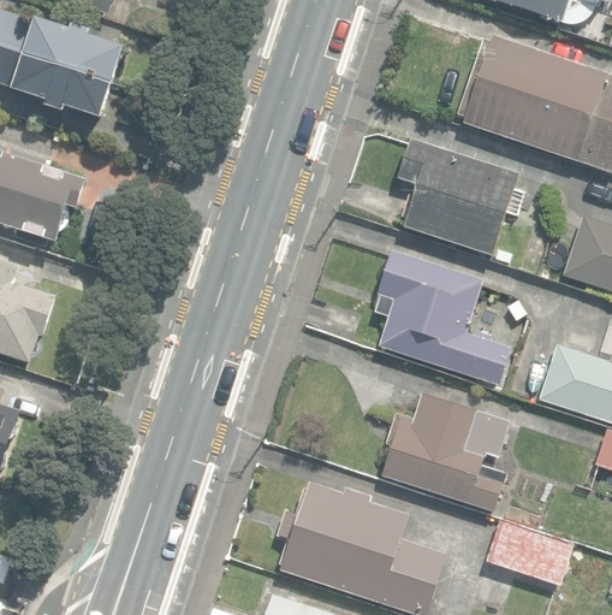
[(61,0),(107,16),(112,0),(61,0)]
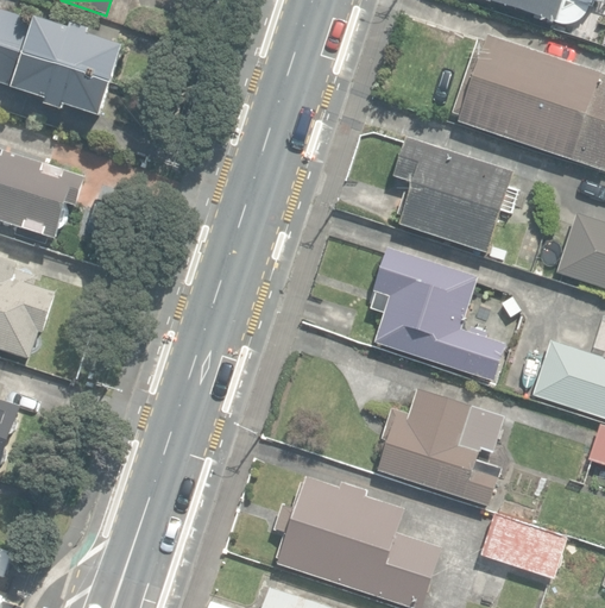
[(485,0),(493,2),(491,10),(517,18),(521,8),(567,24),(578,14),(585,6),(586,0),(485,0)]
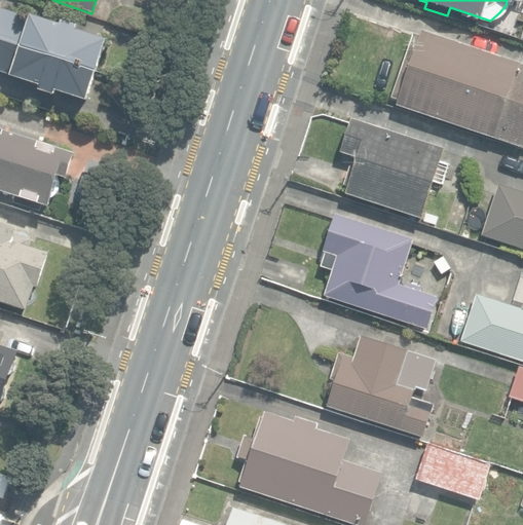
[(0,46),(92,78),(103,46),(73,37),(74,32),(59,27),(58,32),(0,12),(0,46)]
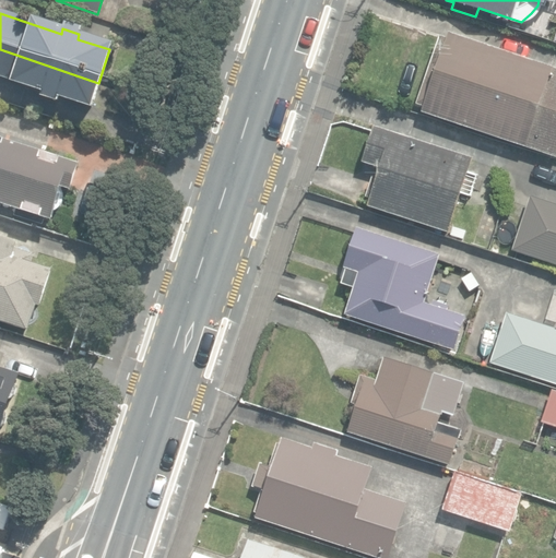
[(421,111),(555,156),(555,69),(447,33),(446,38),(438,36),(415,105),(422,107),(421,111)]
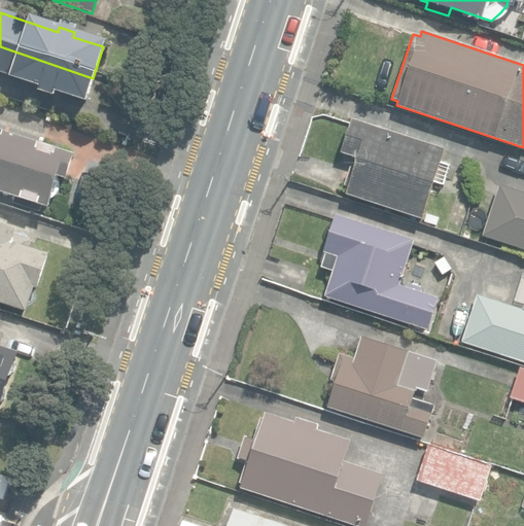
[(93,78),(0,46),(0,79),(38,93),(36,98),(50,102),(53,97),(83,107),(93,78)]
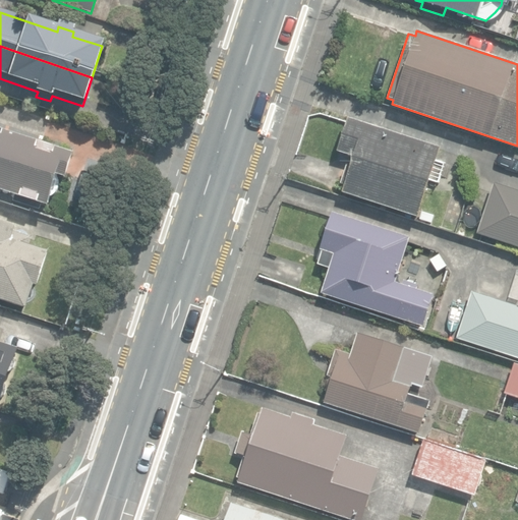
[(441,146),(347,117),(337,151),(345,154),(337,182),(344,184),(341,193),(419,217),(441,146)]
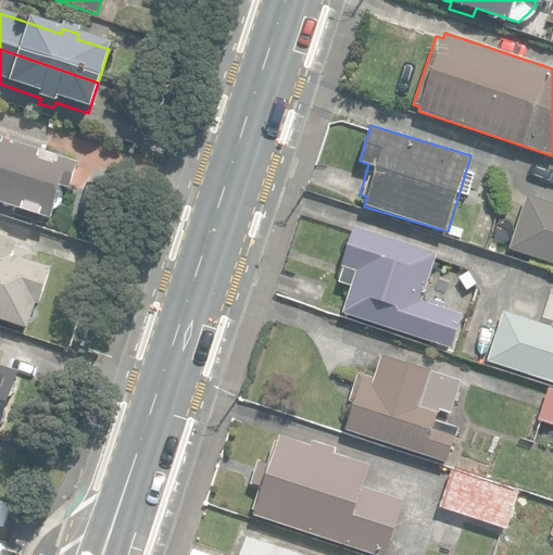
[(11,211),(40,221),(42,213),(50,215),(60,184),(68,186),(76,160),(0,135),(0,199),(13,203),(11,211)]
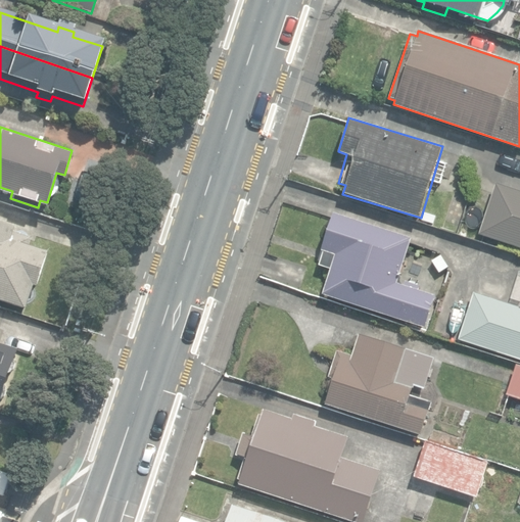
[(519,193),(493,185),(477,235),(519,248),(519,193)]
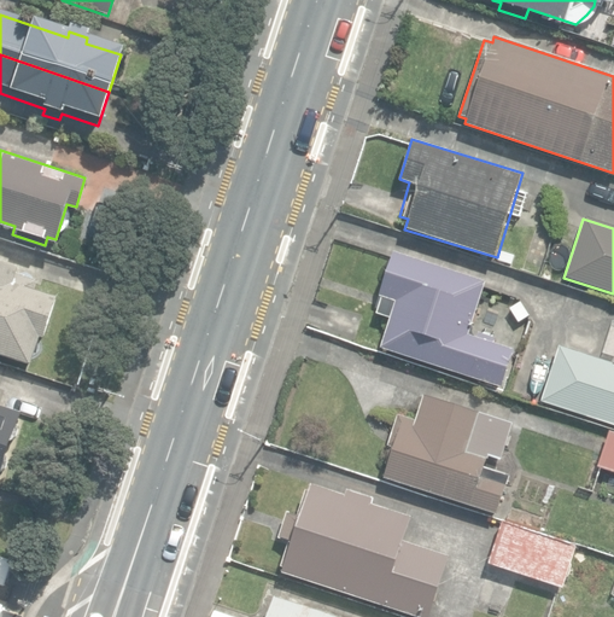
[(379,348),(501,386),(513,349),(493,342),(495,337),(478,331),(475,337),(467,333),(485,280),(395,251),(374,313),(389,318),(379,348)]
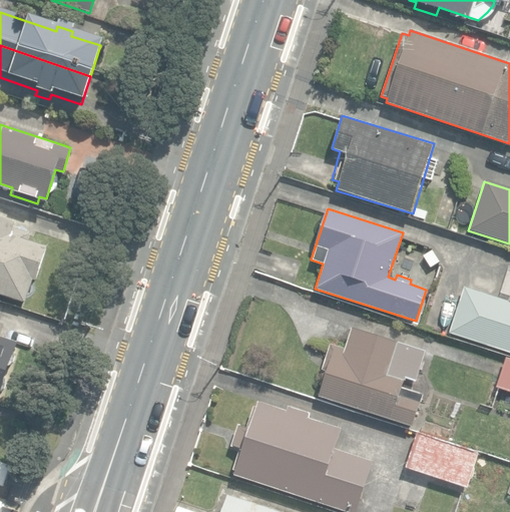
[(0,295),(24,303),(32,280),(36,281),(47,245),(28,239),(30,232),(13,226),(14,222),(0,217),(0,295)]
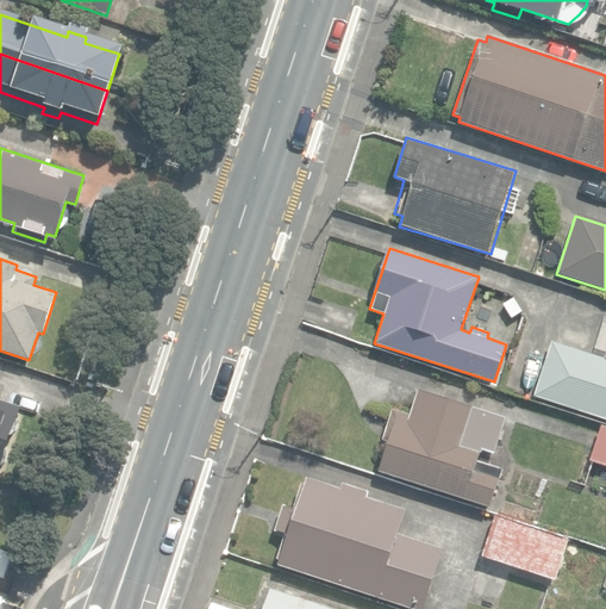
[(508,317),(519,310),(511,297),(500,303),(508,317)]
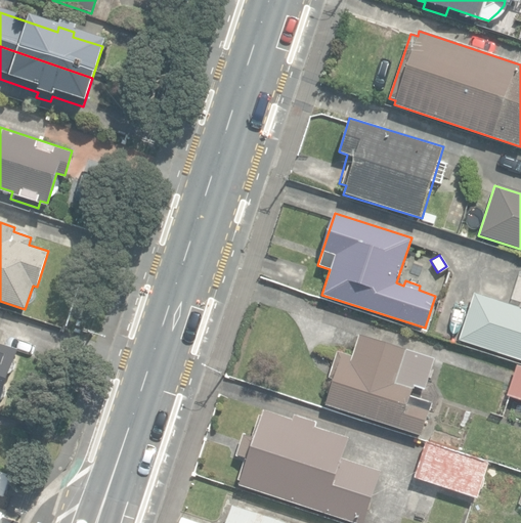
[(471,293),(457,339),(520,359),(520,302),(514,306),(471,293)]
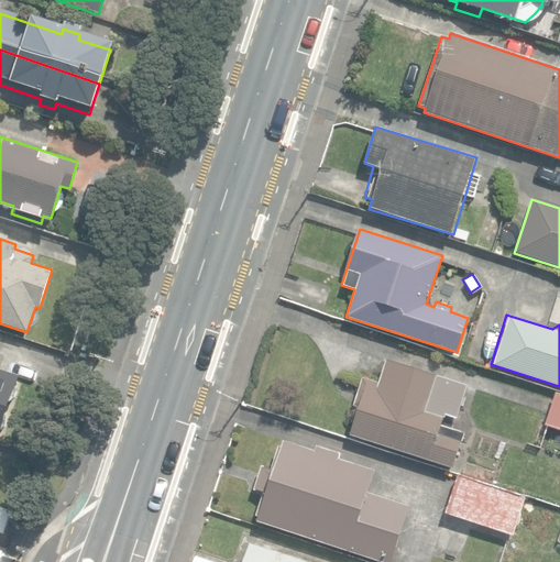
[(349,434),(451,467),(462,432),(441,425),(445,415),(457,419),(467,385),(385,359),(377,382),(361,377),(351,405),(358,407),(353,409),(350,422),(351,427),(349,434)]
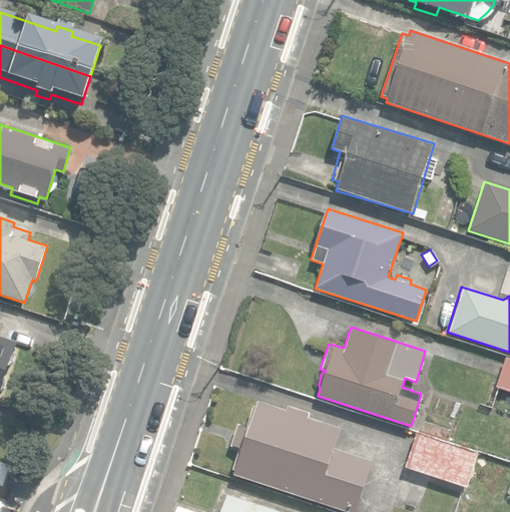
[(0,392),(16,342),(0,336),(0,392)]
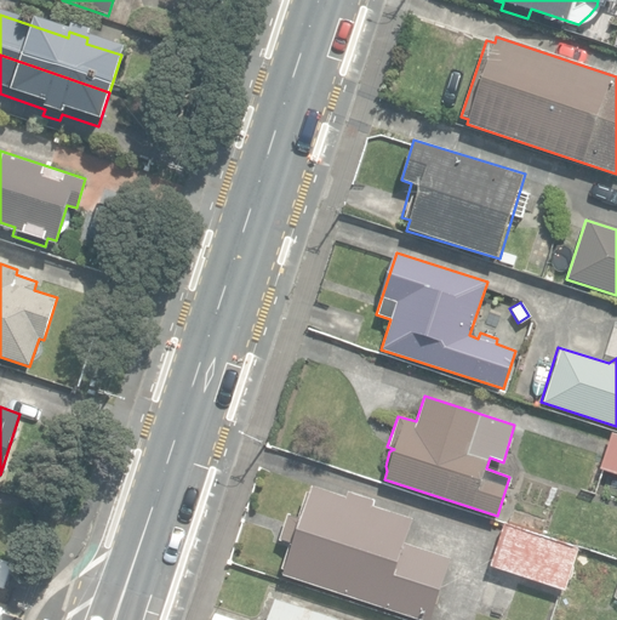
[(598,468),(616,473),(616,433),(610,432),(598,468)]
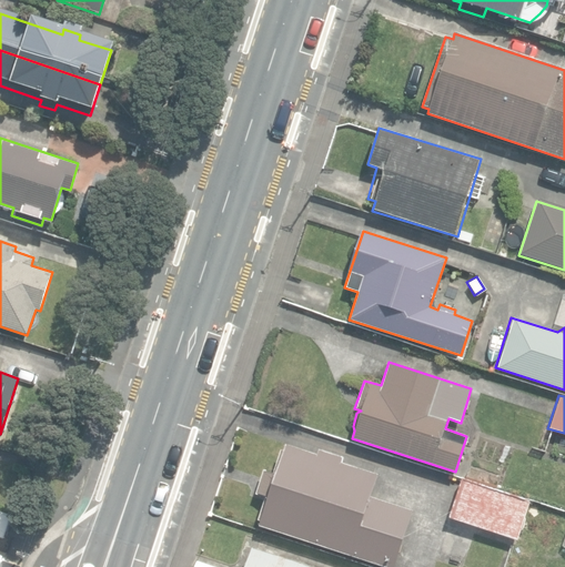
[(258,526),(385,566),(393,566),(412,510),(369,496),(376,474),(340,463),(342,457),(318,449),(315,455),(284,445),(275,474),(262,469),(254,493),(268,497),(258,526)]
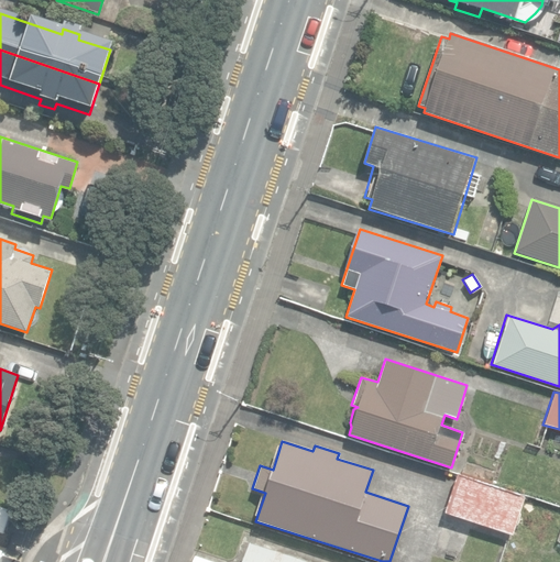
[(445,513),(512,535),(524,497),(457,474),(445,513)]
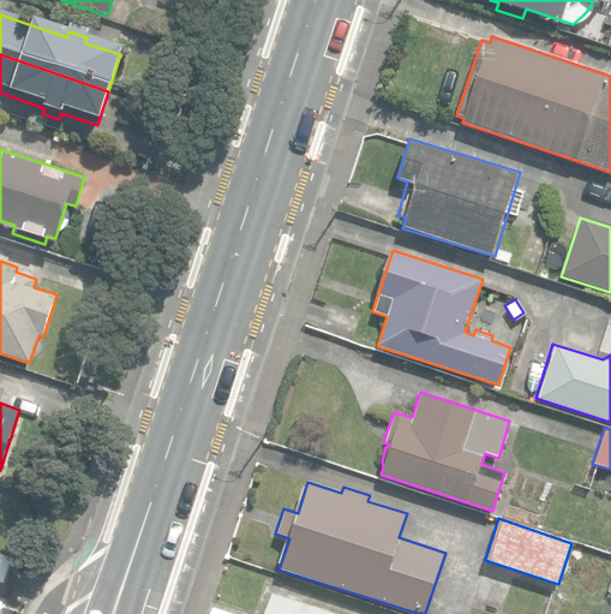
[(0,583),(3,584),(12,555),(0,550),(0,583)]
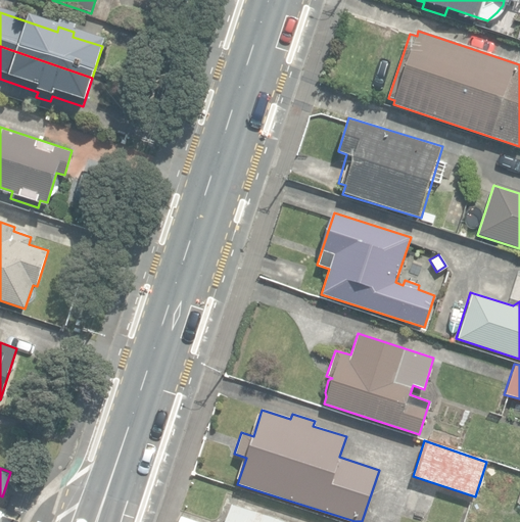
[(226,521),(285,521),(232,504),(226,521)]
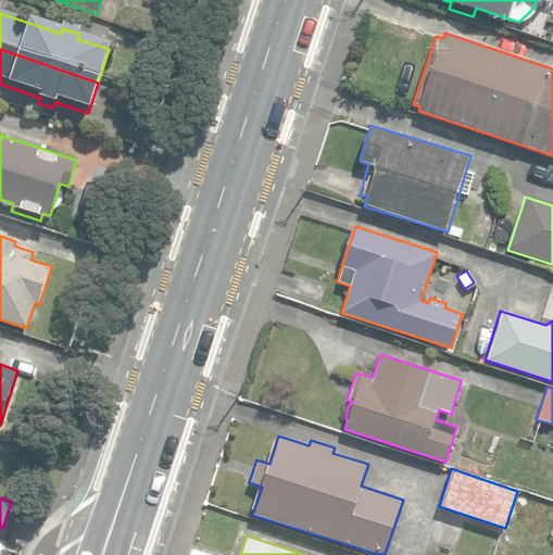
All buildings are outlined.
